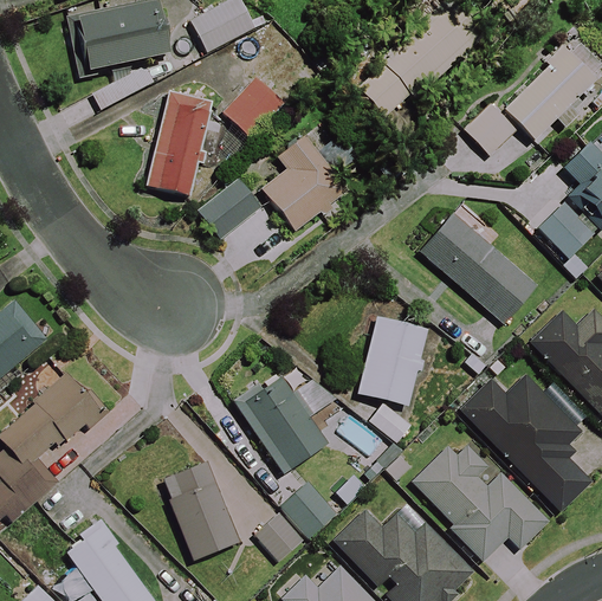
[(225,0),(187,18),(204,53),(257,27),(244,0),(225,0)]
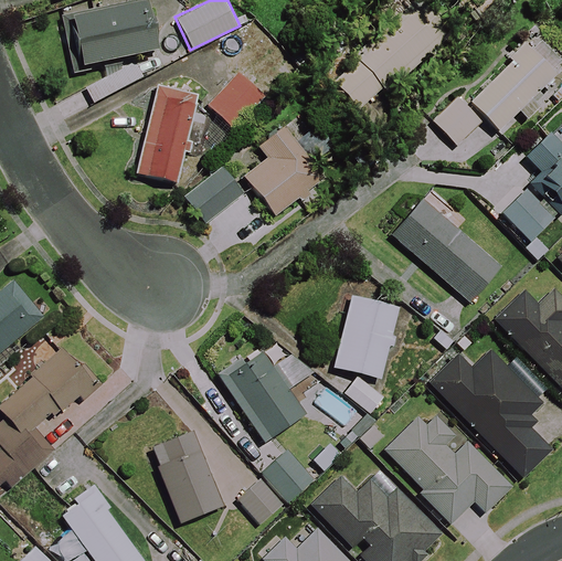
[(142,1),(70,16),(80,67),(154,52),(142,1)]
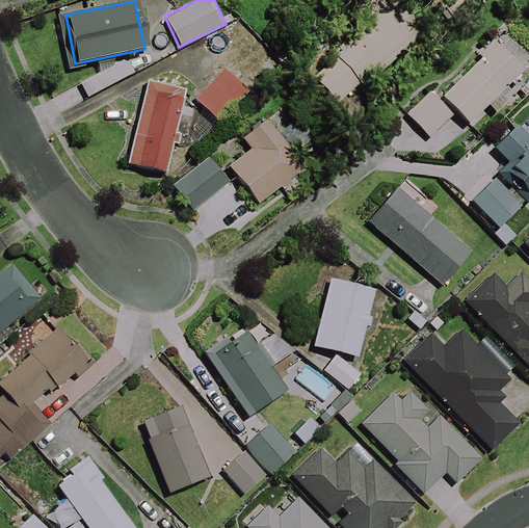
[(414,35),(385,5),(310,75),(338,106),(414,35)]
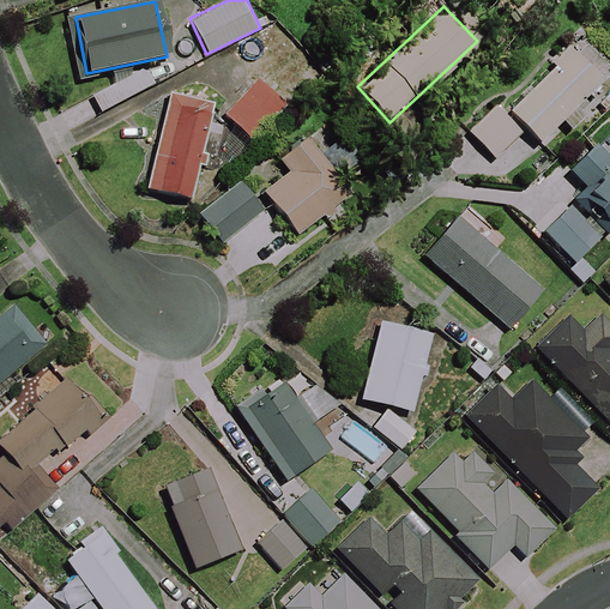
[(507,101),(470,134),(494,161),(527,130),(537,139),(560,119),(569,130),(585,115),(575,104),(603,80),(571,44),(507,101)]
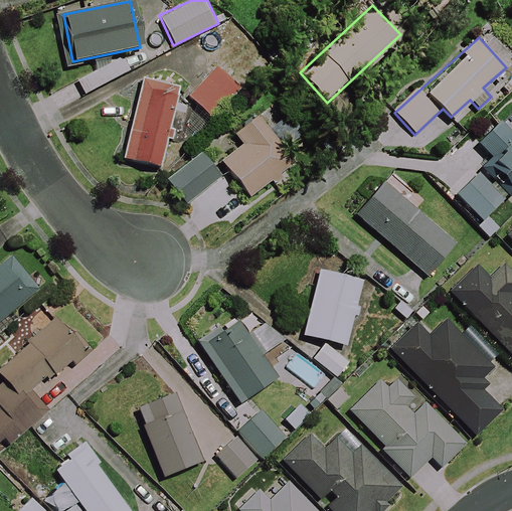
[(240,86),(215,63),(189,95),(214,117),(240,86)]
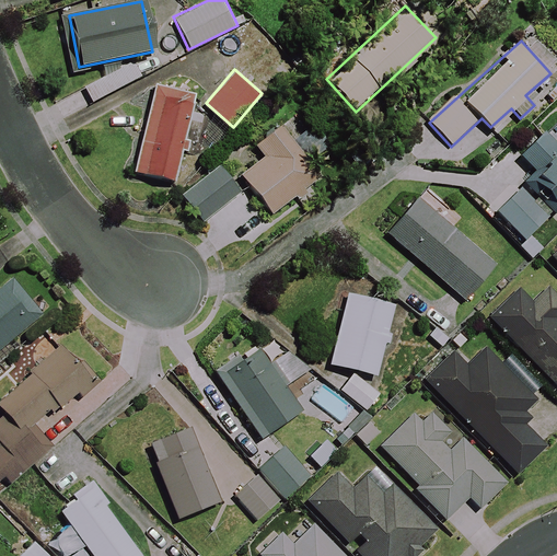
[(197,95),(157,85),(137,171),(176,180),(197,95)]
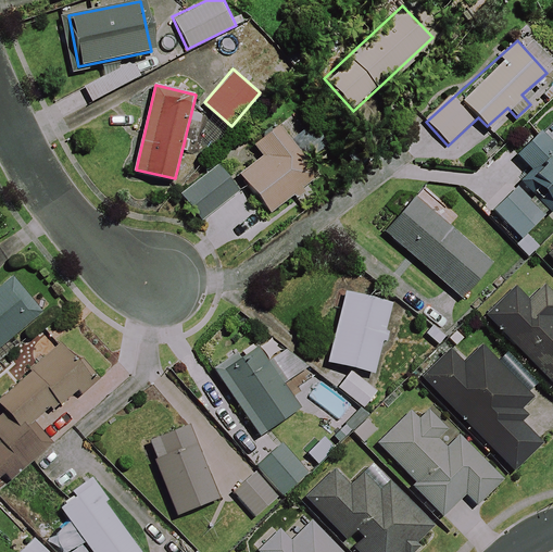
[(552,116),(540,129),(518,153),(532,166),(525,175),(491,210),(522,238),(552,203),(552,116)]
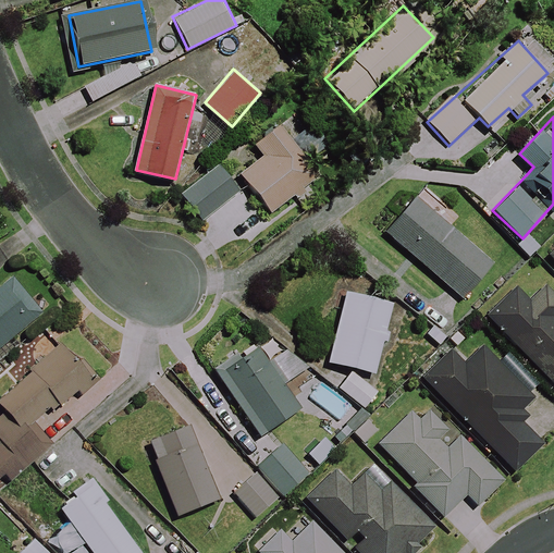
[(269,214),(295,194),(324,175),(283,121),(255,142),(263,154),(237,174),(269,214)]
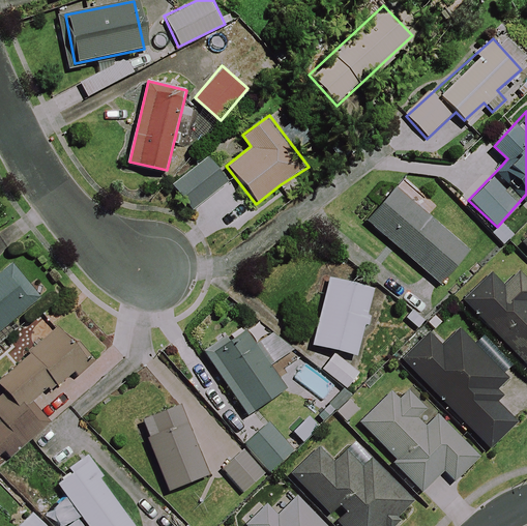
[(174,182),(193,206),(228,179),(209,155),(174,182)]
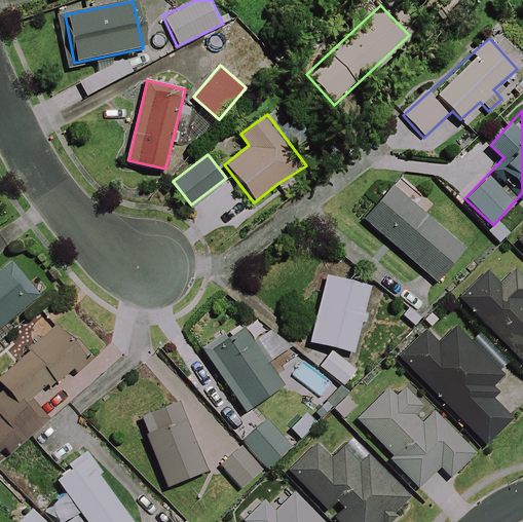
[(430,204),(403,182),(398,189),(394,186),(366,218),(441,283),(469,251),(423,212),(430,204)]
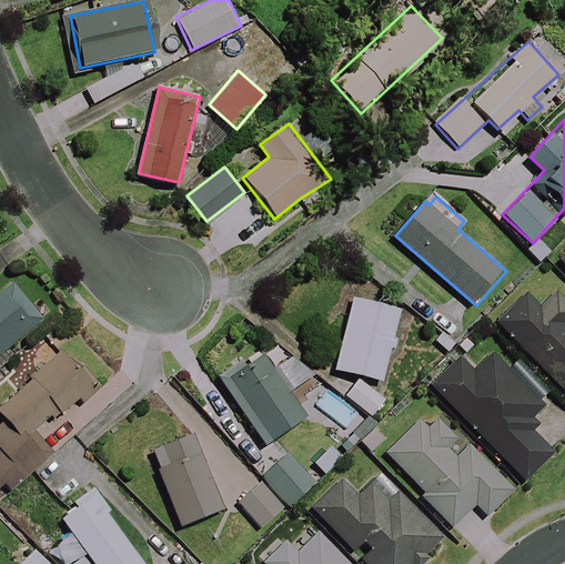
[(0,356),(43,321),(12,283),(0,293),(0,356)]
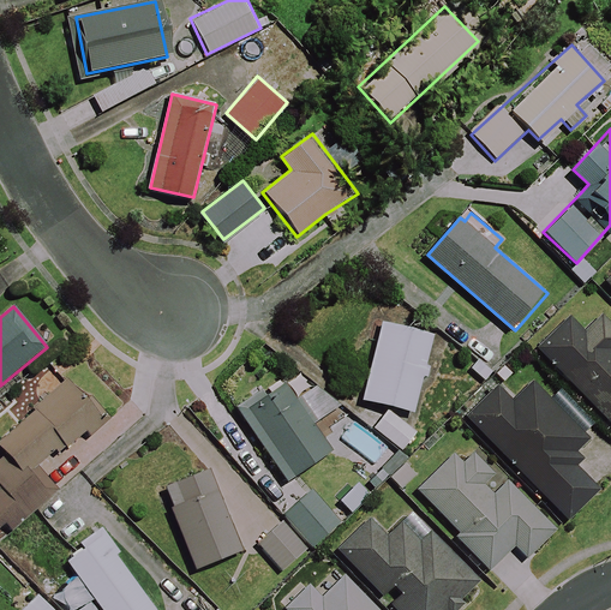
[(568,315),(538,346),(610,417),(610,318),(601,309),(582,329),(568,315)]
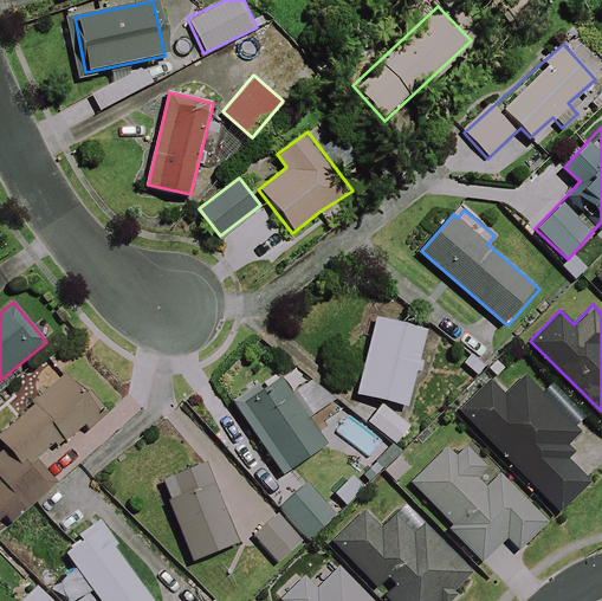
[(429,327),(375,315),(357,395),(412,406),(429,327)]
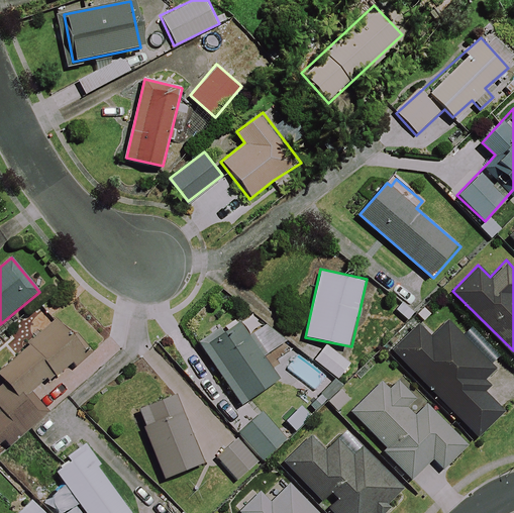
[(239,404),(279,380),(264,355),(268,353),(253,330),(249,333),(238,316),(200,340),(239,404)]
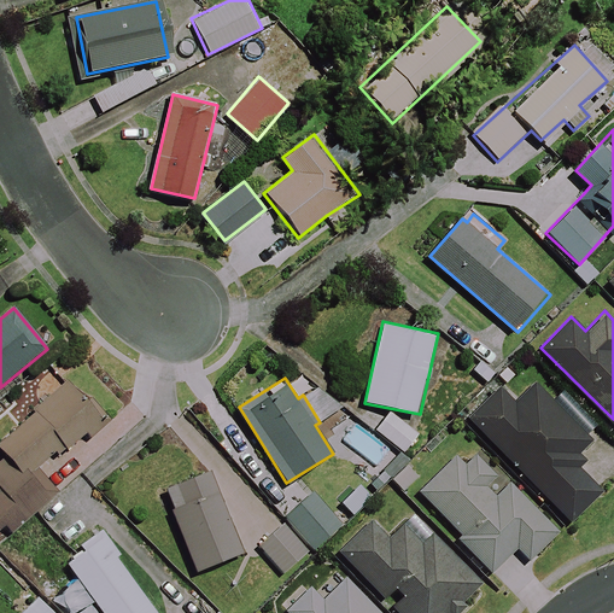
[(56,492),(35,468),(64,443),(70,450),(104,422),(97,415),(68,380),(0,438),(0,448),(9,459),(0,465),(0,525),(7,533),(56,492)]
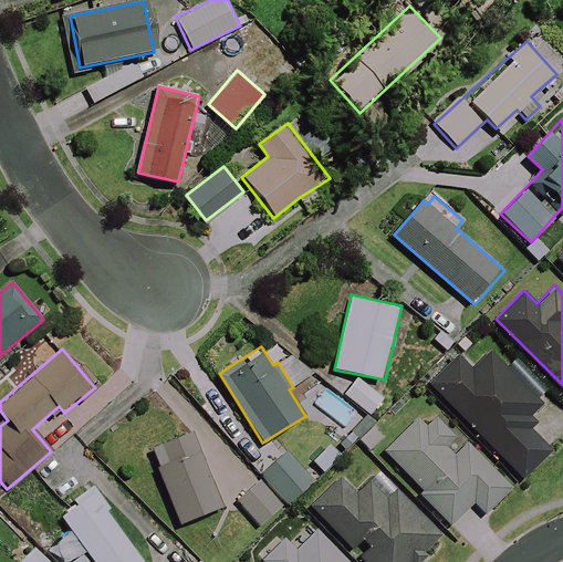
[(458,355),(429,384),(523,478),(551,450),(529,427),(537,419),(532,414),(542,403),(492,353),(475,371),(458,355)]
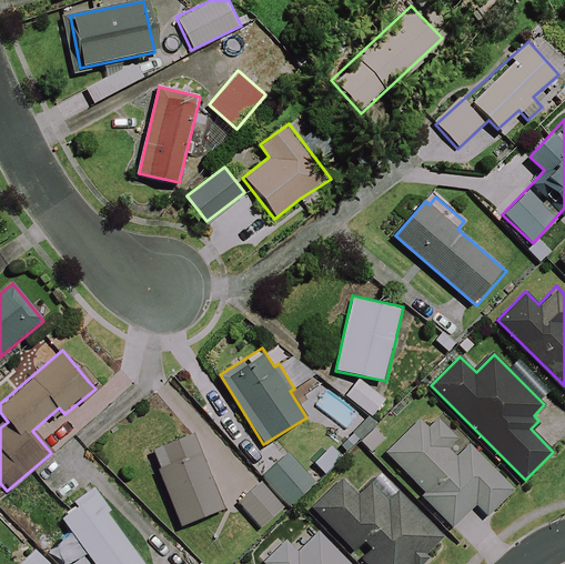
[(384,399),(359,378),(346,394),(371,414),(384,399)]
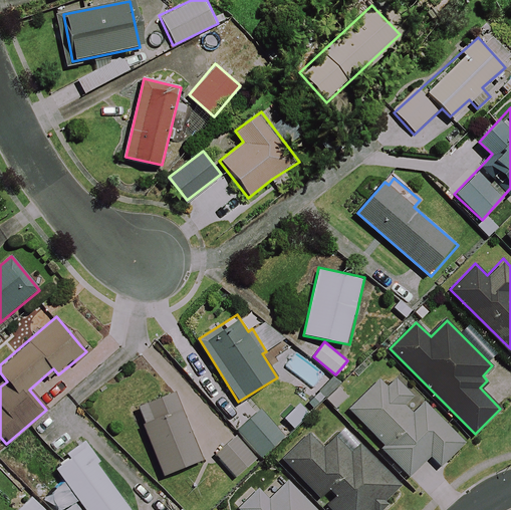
[(388,367),(349,409),(387,444),(384,447),(412,473),(428,456),(441,468),(466,441),(388,367)]
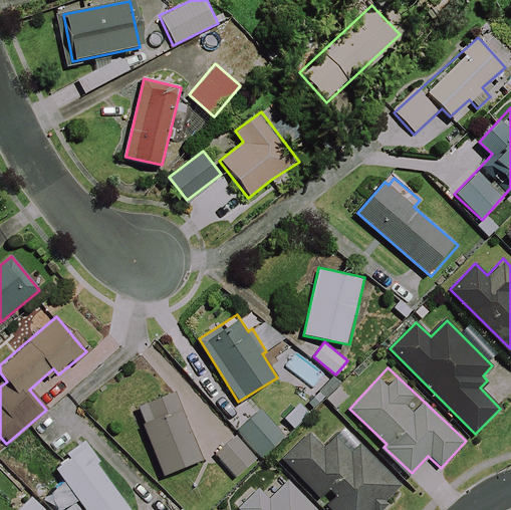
[(186,391),(141,405),(161,472),(206,459),(186,391)]
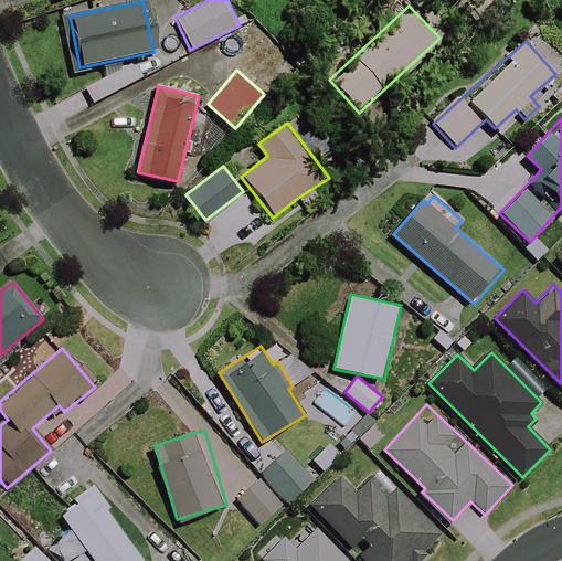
[(316,478),(287,447),(261,473),(288,503),(316,478)]
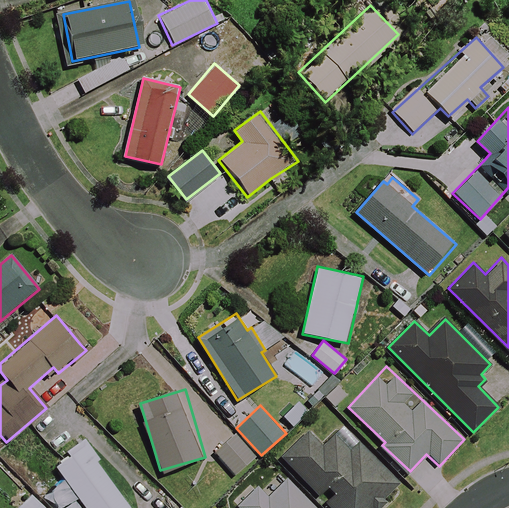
[(311,428),(282,456),(332,507),(379,507),(401,487),(357,441),(342,425),(325,442),(311,428)]
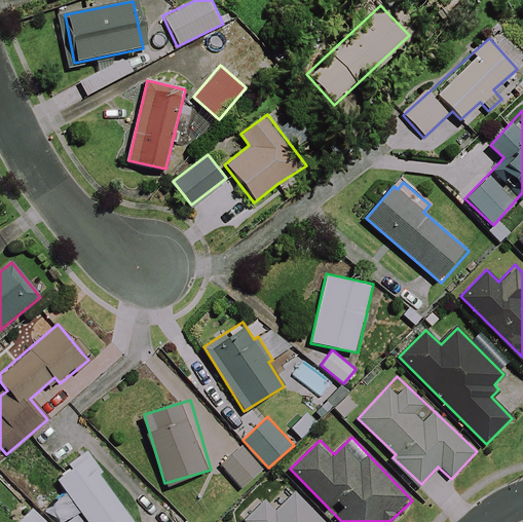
[(263,471),(243,446),(222,464),(243,488),(263,471)]
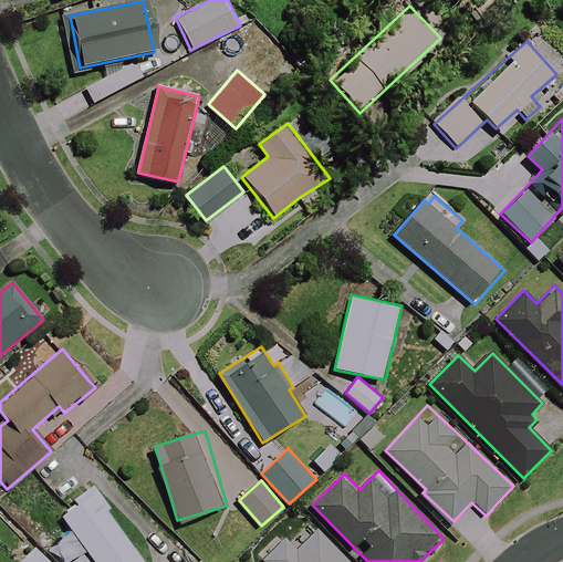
[(61,548),(76,537),(93,561),(144,561),(94,489),(60,513),(68,526),(52,536),(61,548)]
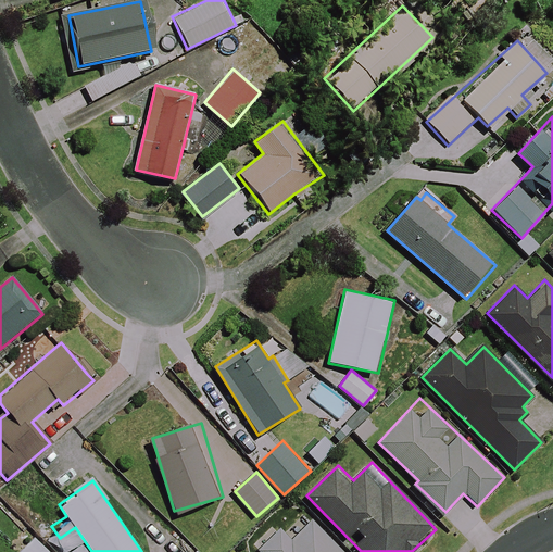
[(346,551),(314,517),(291,538),(278,524),(255,546),(261,551),(346,551)]
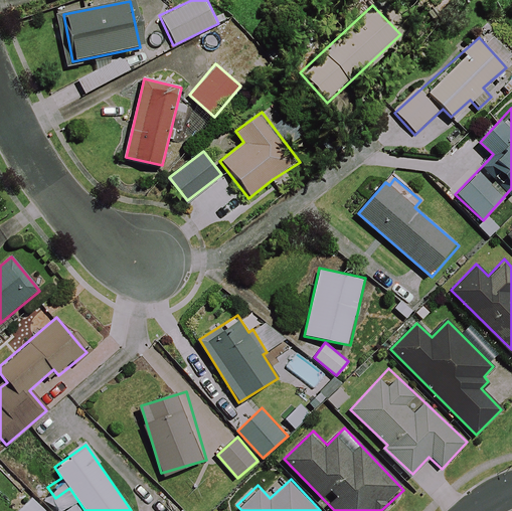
[(46,510),(32,497),(17,510),(46,510)]
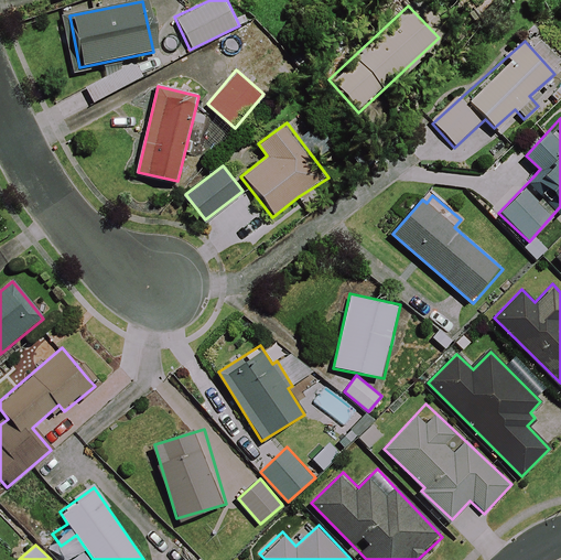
All buildings are outlined.
